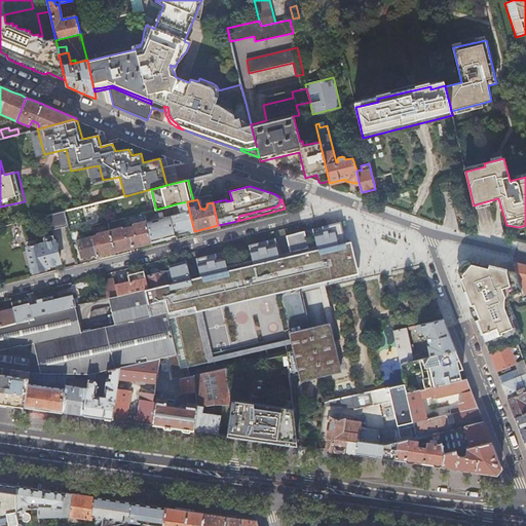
[(180,213),(171,215),(176,236),(194,231),(187,201),(178,203),(180,213)]
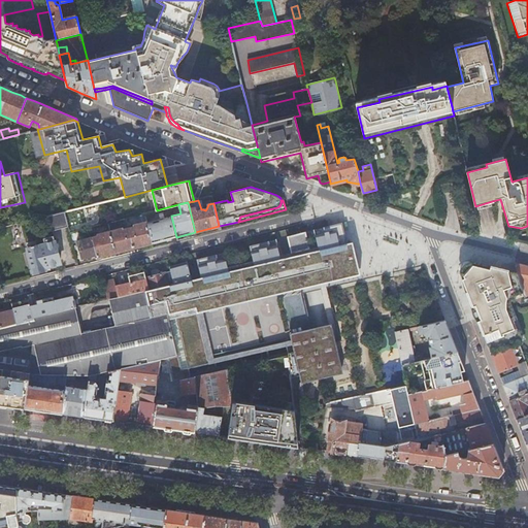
[(157,210),(144,213),(146,222),(165,218),(163,208),(157,210)]
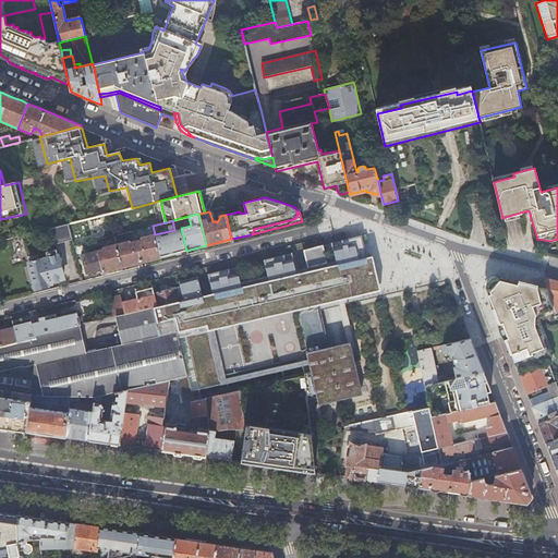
[(68,223),(58,226),(62,242),(72,240),(68,223)]
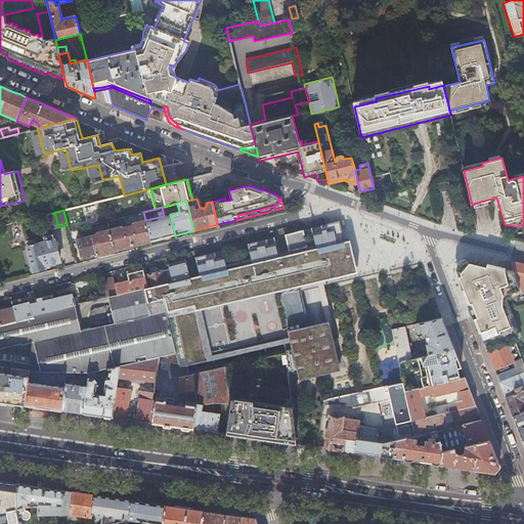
[(143,212),(136,214),(138,222),(145,220),(143,212)]
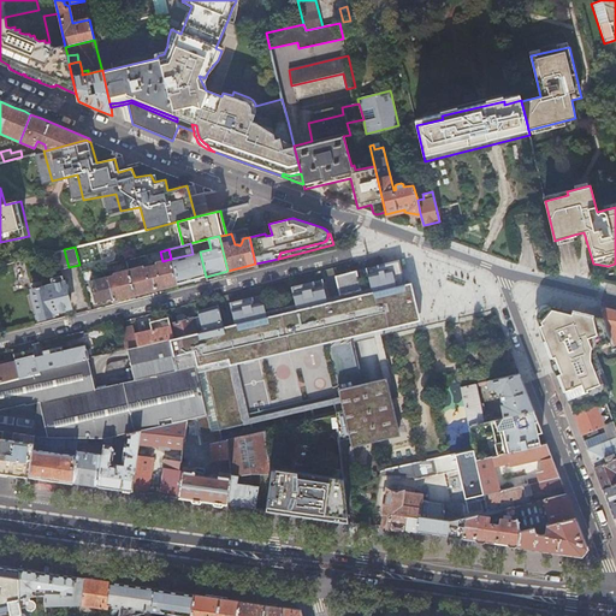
[(193,254),(171,259),(175,276),(185,274),(187,282),(200,278),(194,253),(193,254)]
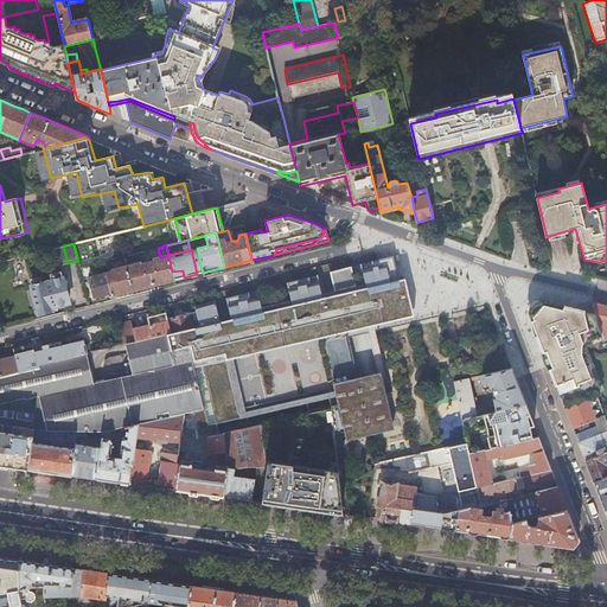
[(549,262),(547,249),(536,250),(540,264),(549,262)]
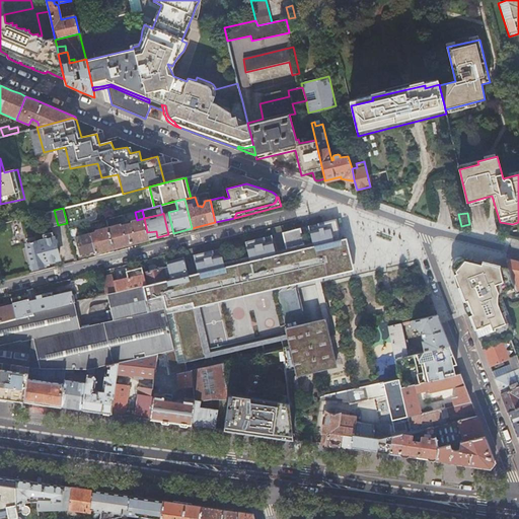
[(147,232),(144,218),(137,220),(131,221),(132,223),(127,224),(132,243),(149,239),(147,232)]
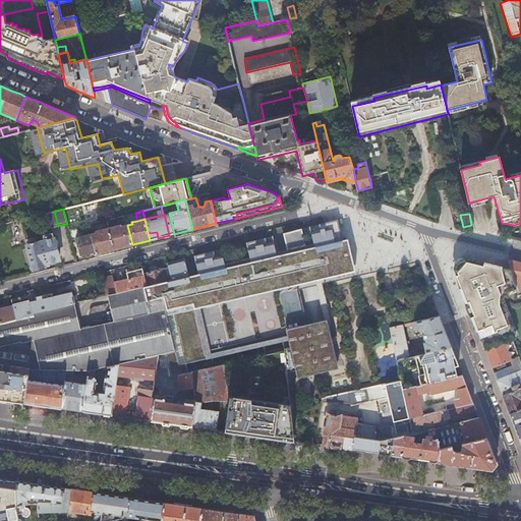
[(343,241),(340,229),(344,228),(342,219),(302,229),(284,234),(288,253),(278,256),(273,236),(246,243),(249,257),(225,264),(222,249),(194,255),(199,274),(188,277),(188,276),(180,278),(171,280),(146,285),(141,286),(148,313),(165,309),(175,351),(165,353),(167,361),(168,368),(288,341),(290,347),(283,349),(286,373),(295,371),(297,379),(338,369),(331,340),(328,320),(286,330),(287,337),(211,354),(200,307),(317,281),(355,272),(348,239),(343,241)]
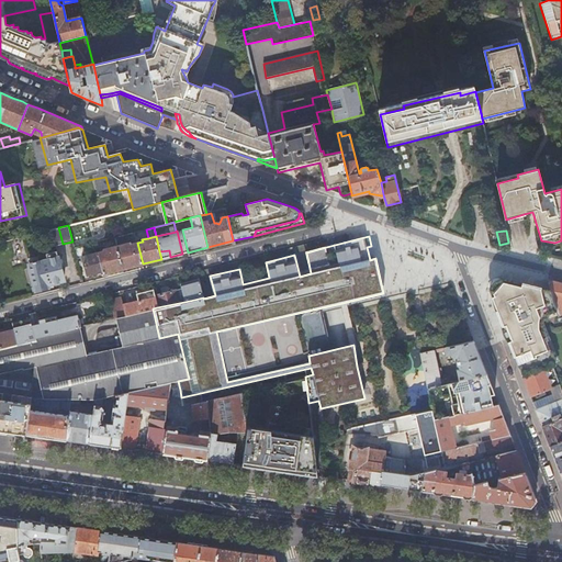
[(116,243),(114,237),(99,242),(100,247),(116,243)]
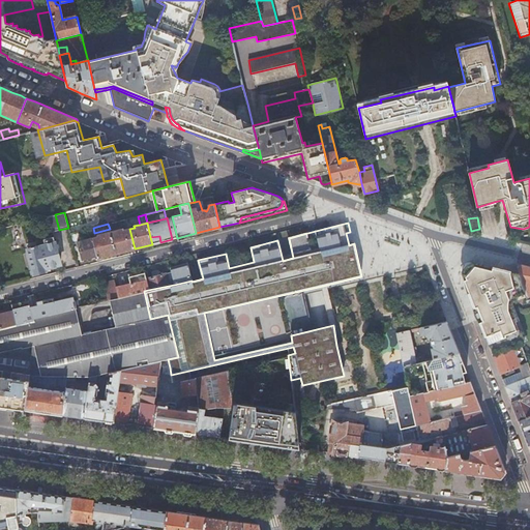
[(135,248),(129,229),(124,231),(123,229),(110,232),(116,254),(134,248),(135,248)]
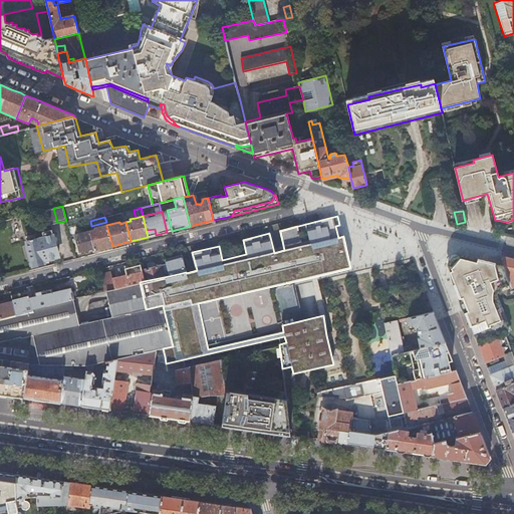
[(94,230),(89,231),(93,247),(94,250),(112,246),(106,225),(94,228),(94,230)]
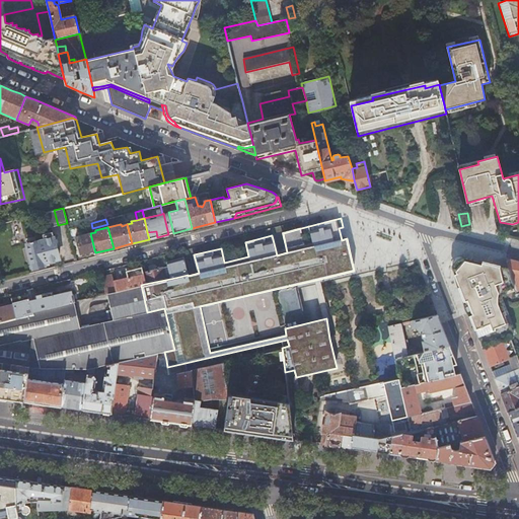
[(147,232),(149,239),(157,237),(156,231),(147,232)]
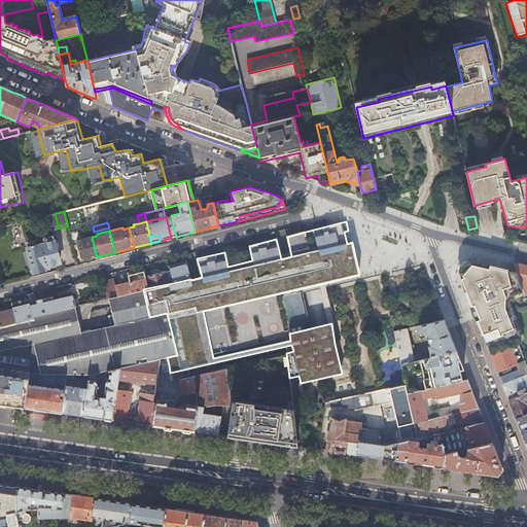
[(44,243),(27,248),(33,273),(44,270),(44,267),(60,264),(53,236),(43,238),(44,243)]
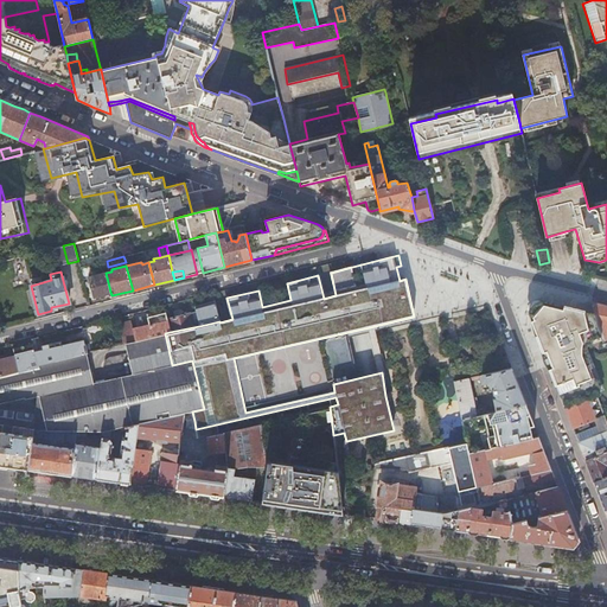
[(110,292),(106,273),(89,278),(94,296),(110,292)]
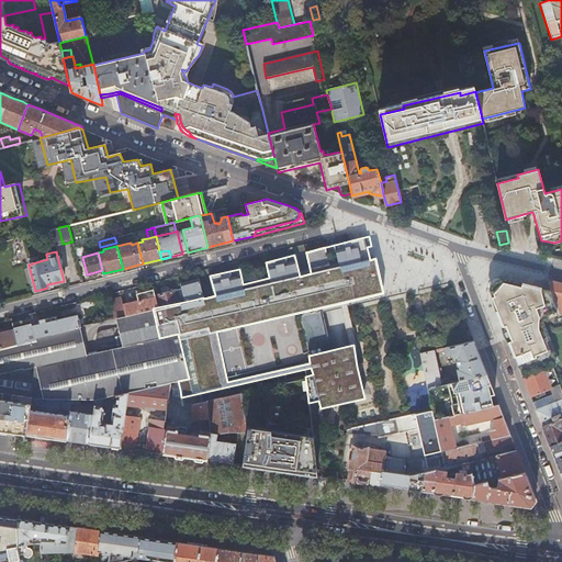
[(199,279),(179,283),(181,289),(181,291),(184,302),(194,300),(203,298),(201,287),(199,279)]
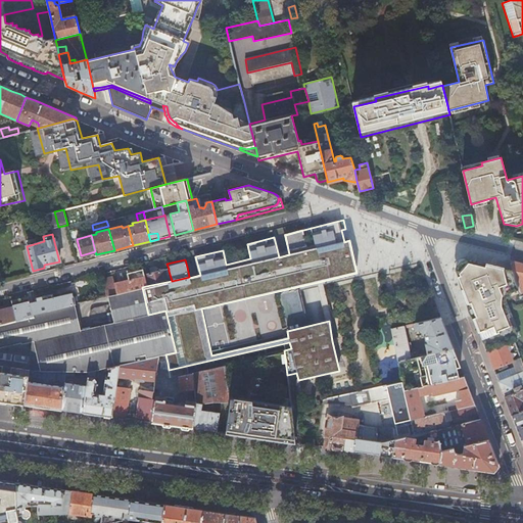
[(502,299),(502,298),(504,294),(517,290),(519,290),(513,272),(485,266),(468,262),(463,259),(455,269),(456,273),(470,308),(476,324),(486,351),(514,341),(518,339),(517,337),(513,326),(509,318),(505,305),(506,301),(505,300),(502,299)]
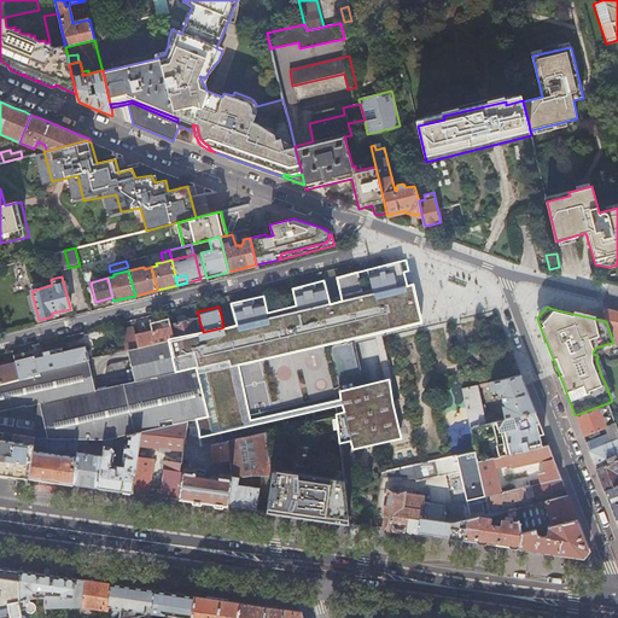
[(617,313),(602,309),(606,321),(613,343),(616,353),(617,350),(617,425),(617,426),(617,430),(617,313)]
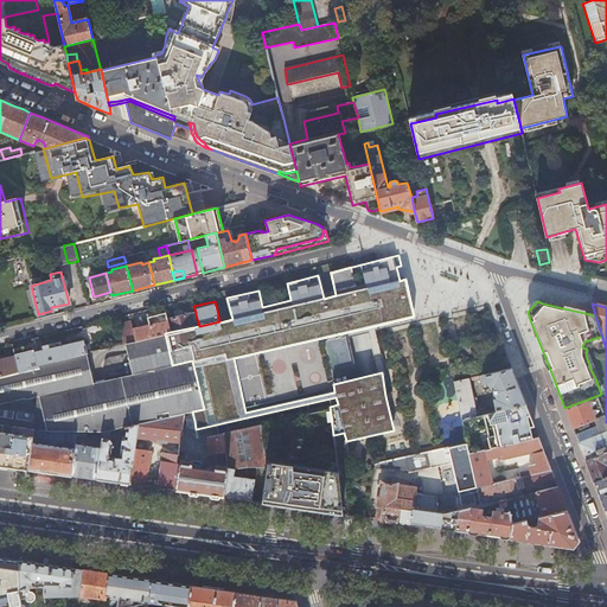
[(132,328),(135,340),(165,333),(170,332),(166,319),(165,311),(147,314),(149,324),(132,328)]
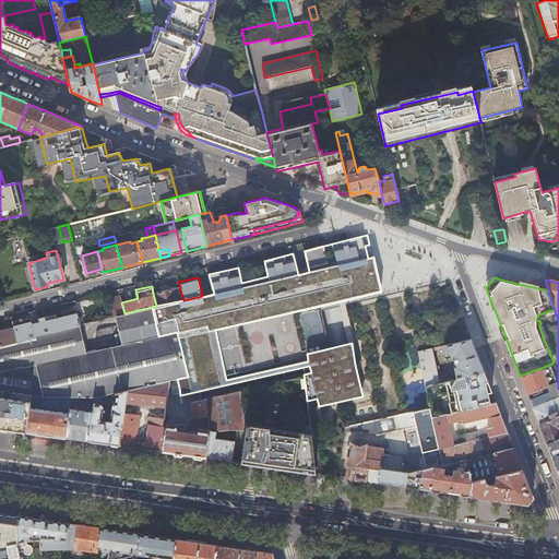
[(153,294),(156,306),(183,300),(180,289),(180,287),(168,289),(161,292),(153,294)]
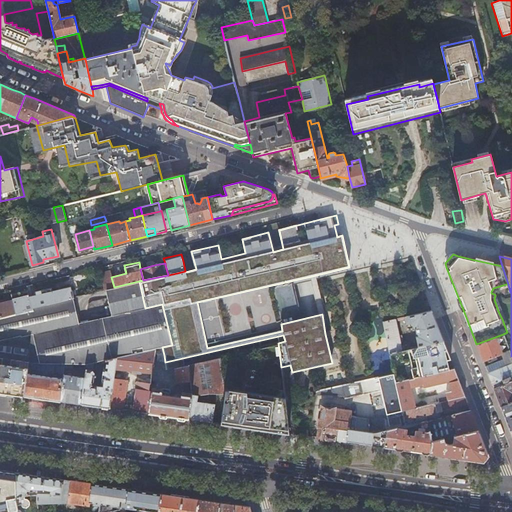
[(99,273),(104,290),(114,288),(114,287),(111,277),(110,270),(99,273)]
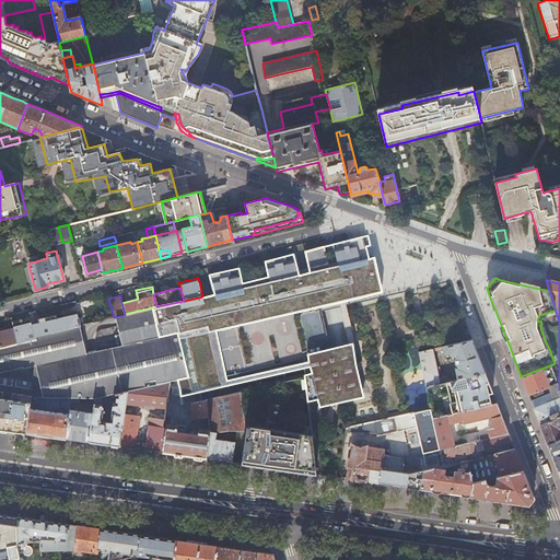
[(0,428),(25,432),(31,396),(71,397),(95,398),(103,396),(116,394),(127,392),(177,380),(188,377),(177,333),(159,337),(152,307),(125,314),(125,315),(114,317),(88,324),(80,326),(34,336),(35,339),(16,342),(0,346),(0,428)]
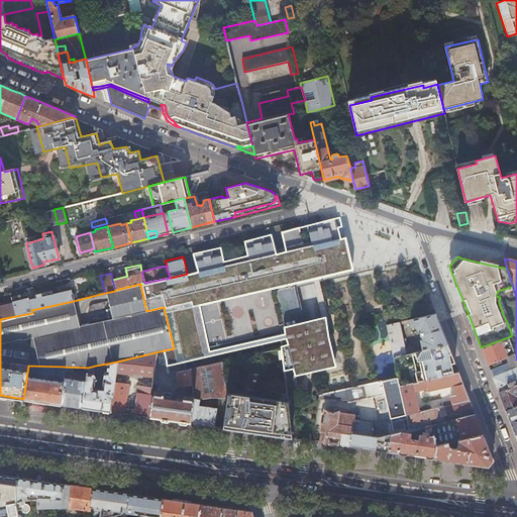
[(512,291),(511,287),(498,291),(496,295),(496,296),(499,297),(500,294),(512,291)]
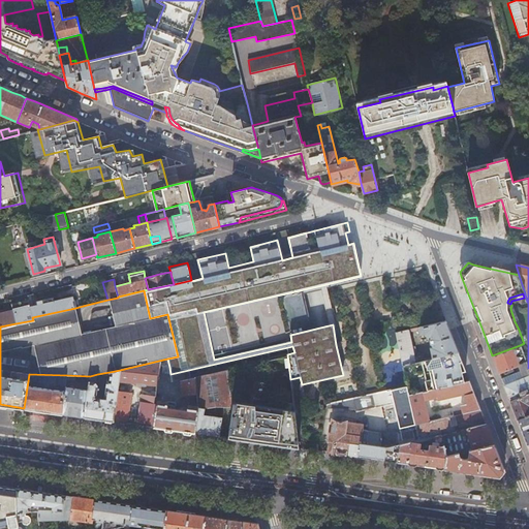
[(30,306),(32,317),(75,308),(72,297),(54,301),(53,297),(35,301),(36,305),(30,306)]
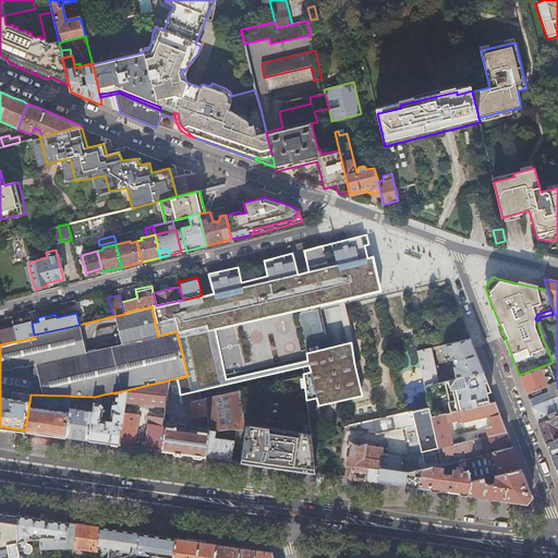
[(15,335),(16,341),(35,338),(34,335),(32,323),(29,315),(19,318),(22,331),(21,334),(15,335)]
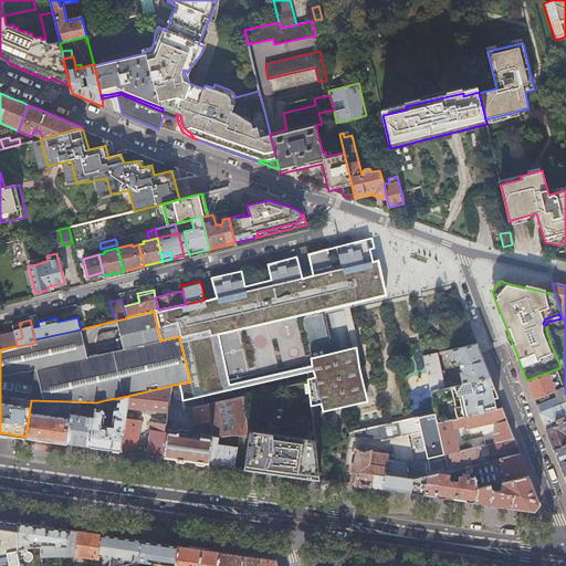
[(0,349),(17,346),(16,339),(13,332),(0,334),(0,349)]
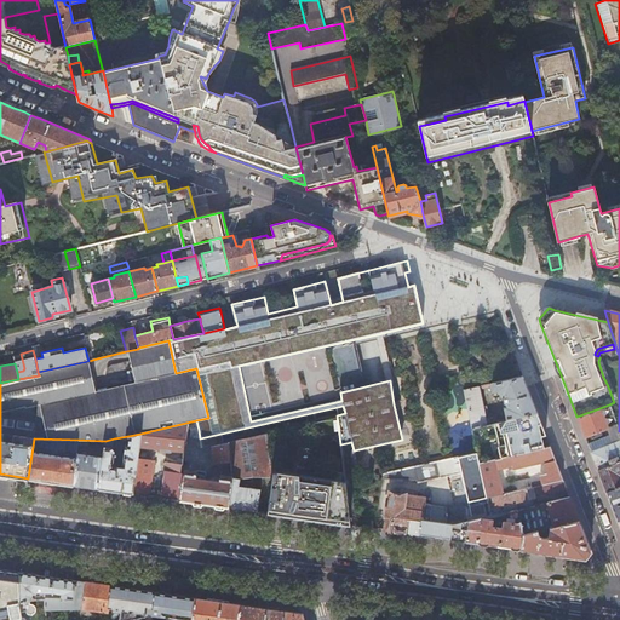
[(529,395),(522,378),(489,385),(491,394),(497,392),(499,395),(500,399),(503,399),(503,402),(505,405),(505,407),(503,407),(505,420),(537,413),(529,395)]
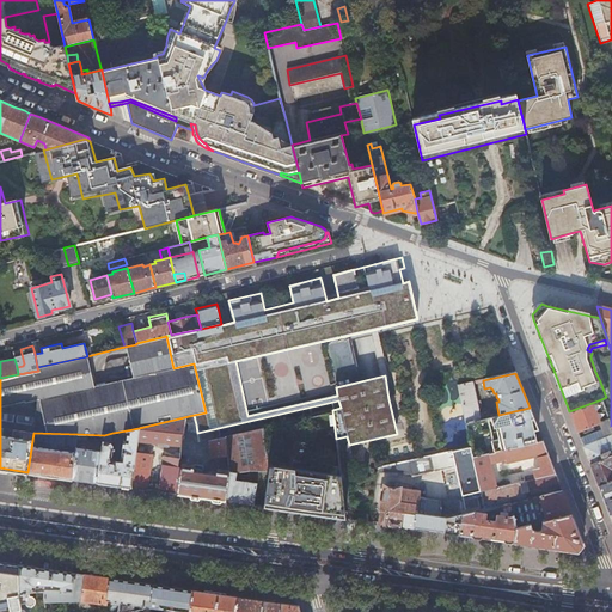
[(481,418),(472,381),(458,385),(465,422),(481,418)]
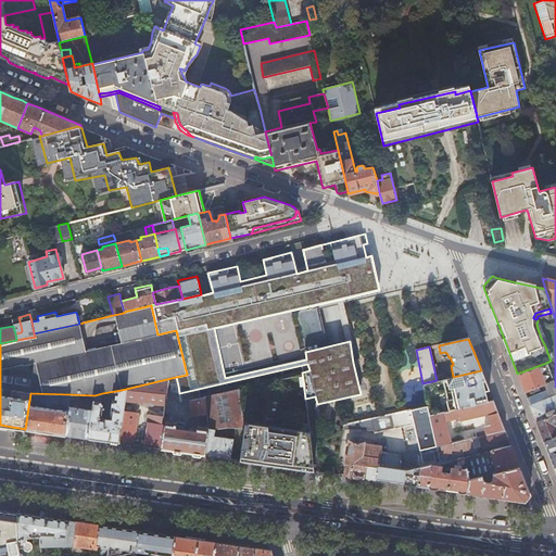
[(546,363),(517,374),(525,392),(544,386),(546,390),(550,399),(530,406),(536,422),(555,415),(555,387),(555,383),(546,363)]
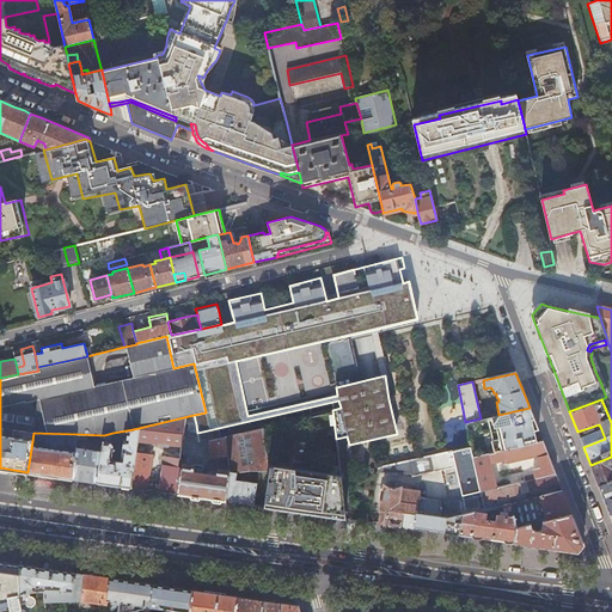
[(536,424),(530,408),(499,415),(481,418),(465,422),(469,435),(489,430),(494,453),(543,442),(536,424)]
